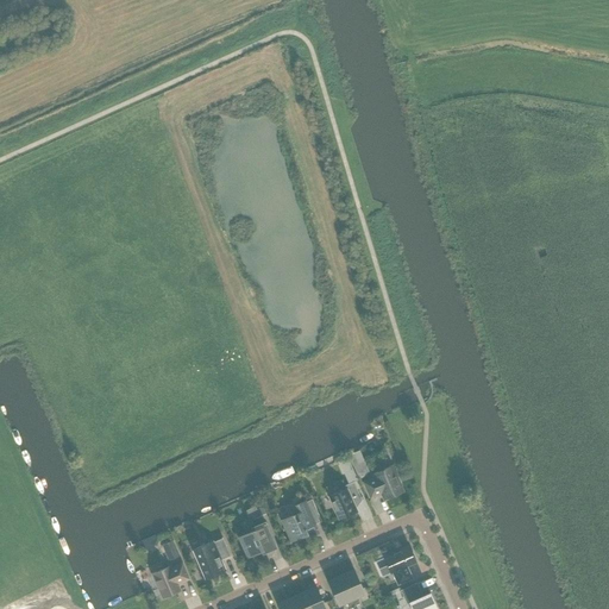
[(353,466),(357,477),(369,472),(364,462),(353,466)]
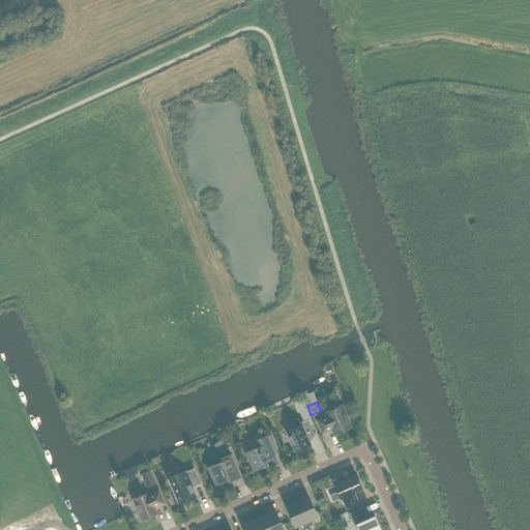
[(324,412),(326,416),(317,420),(323,433),(332,429),(334,435),(350,428),(344,415),(346,414),(343,408),(342,408),(340,406),(324,412)]
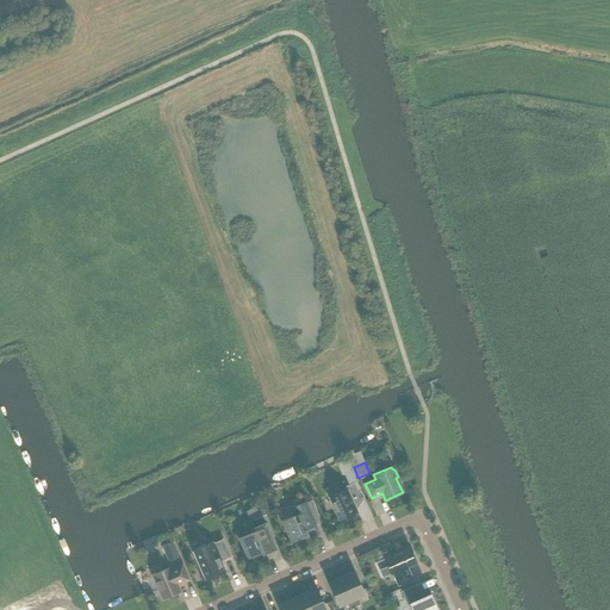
[(344,487),(346,490),(329,497),(340,521),(358,512),(353,504),(361,500),(361,502),(362,502),(354,483),(344,487)]
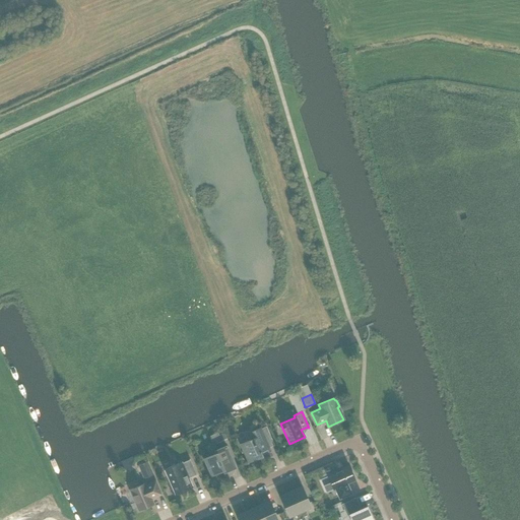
[(250,440),(241,444),(249,462),(262,456),(260,452),(269,448),(260,429),(248,434),(250,440)]
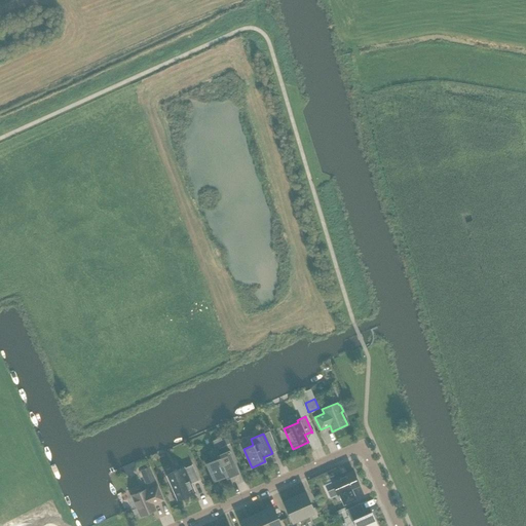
[(222,441),(219,442),(222,447),(229,444),(227,438),(222,441)]
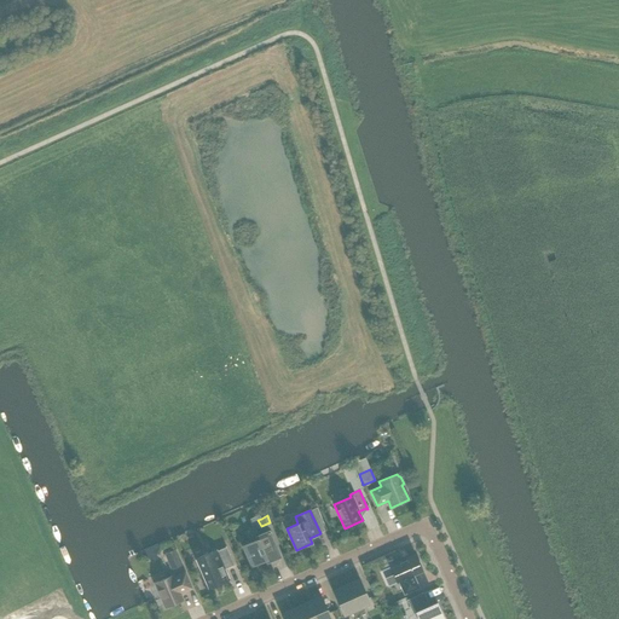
[(272,560),(281,557),(268,531),(255,537),(256,539),(243,545),(252,566),(271,557),(272,560)]
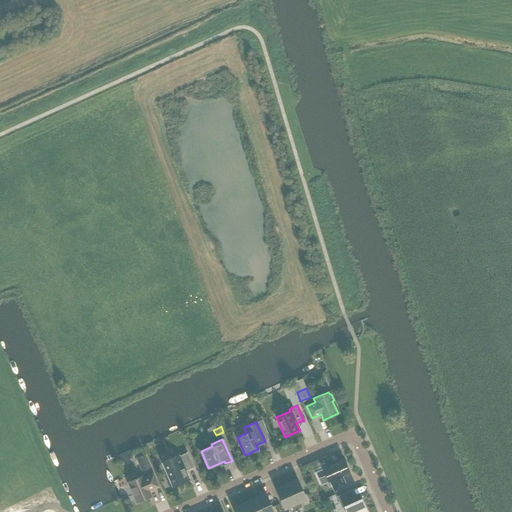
[(178,455),(162,463),(172,486),(170,487),(170,488),(177,485),(189,480),(185,471),(193,468),(193,469),(194,468),(187,452),(186,452),(186,453),(179,456),(178,455)]
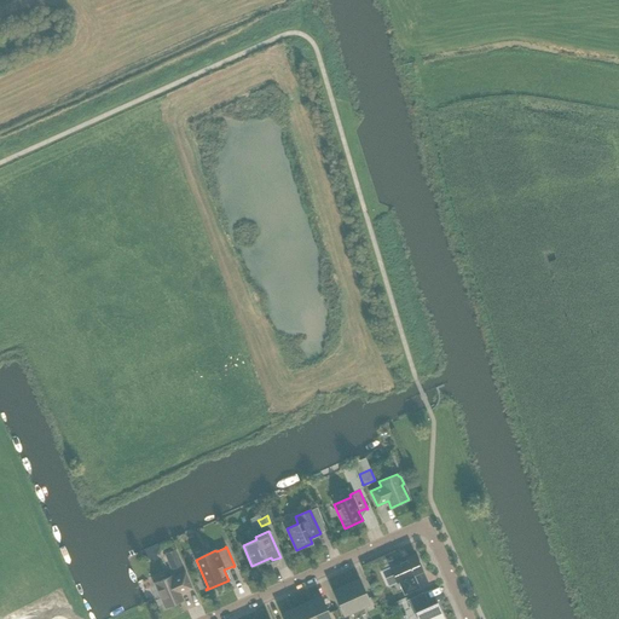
[(175,549),(163,555),(171,570),(179,566),(175,559),(179,557),(179,556),(175,549)]
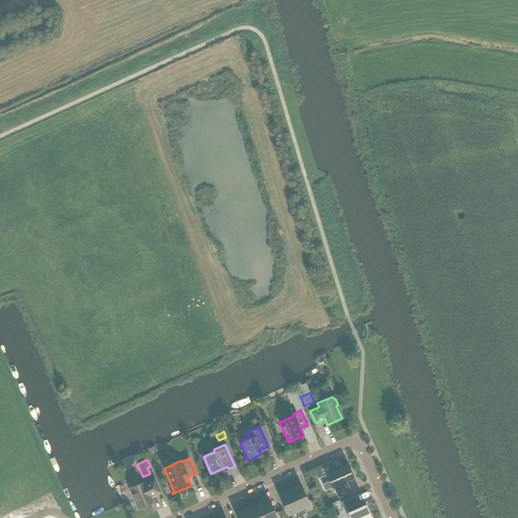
[(353,479),(351,475),(347,464),(326,475),(332,489),(334,488),(338,498),(350,493),(347,486),(346,486),(345,483),(353,479)]
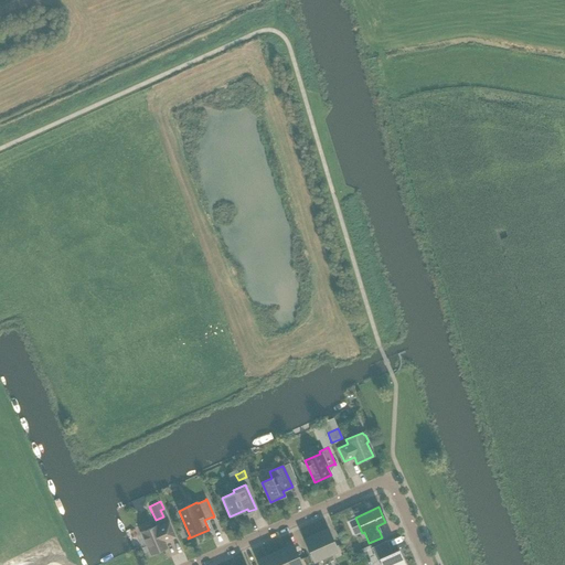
[(158,529),(157,525),(141,532),(151,555),(167,548),(163,541),(167,540),(167,541),(174,537),(169,523),(158,529)]
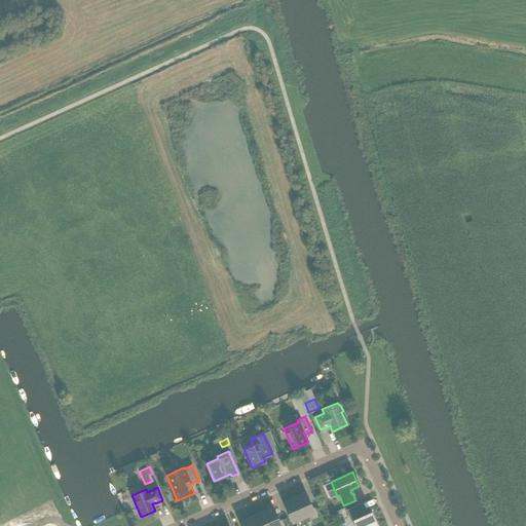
[(306,493),(294,498),(305,524),(310,522),(307,516),(314,513),(306,493)]
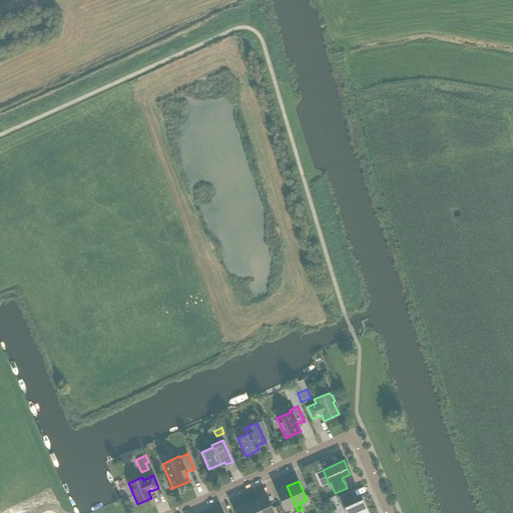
[(294,512),(298,511),(287,486),(276,490),(285,510),(292,507),(294,512)]
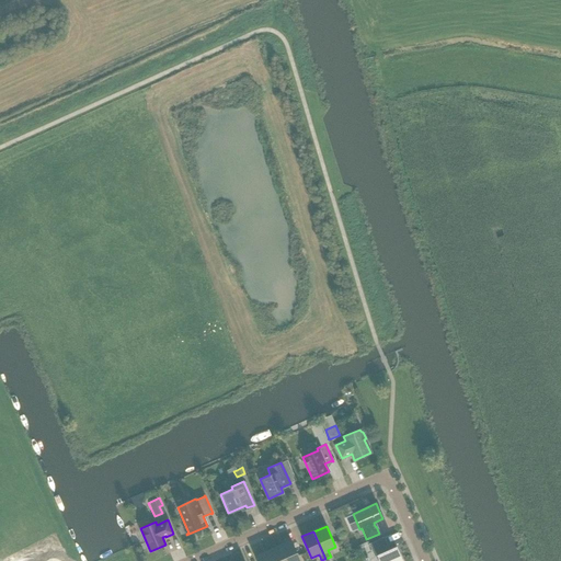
[(389,550),(384,537),(368,544),(375,557),(377,556),(379,560),(401,560),(396,547),(389,550)]
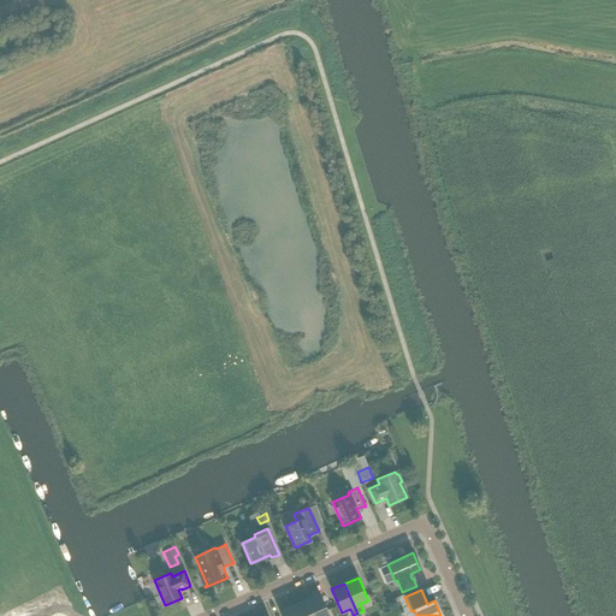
[(329,615),(320,594),(307,599),(313,615),(329,615)]
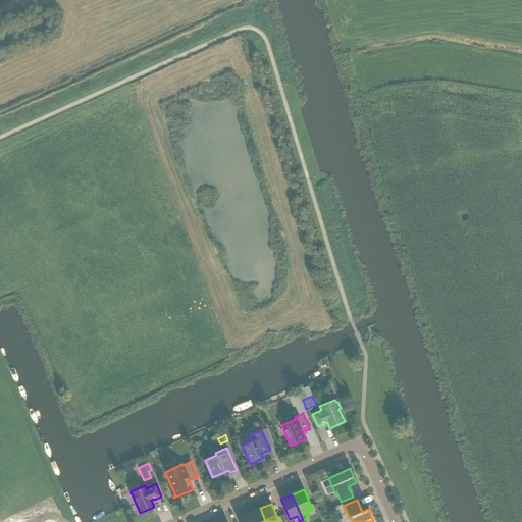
[(265,521),(260,508),(248,513),(252,521),(265,521)]
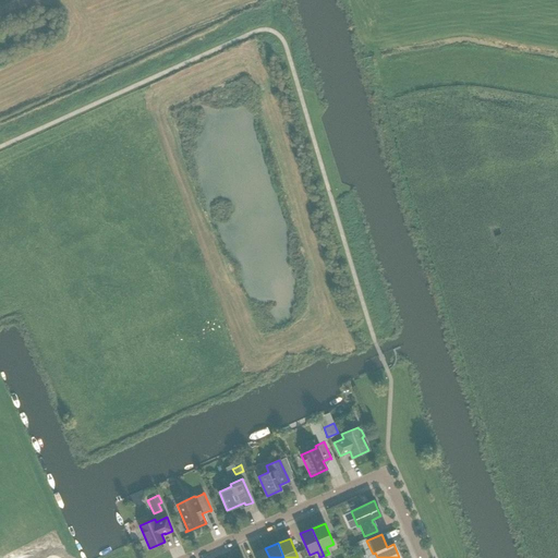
[(269,557),(265,548),(253,554),(254,557),(269,557)]
